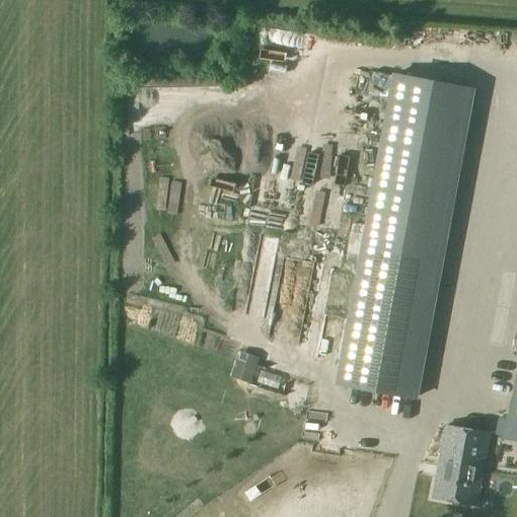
[(419,395),(476,88),(396,73),(340,381),(419,395)]
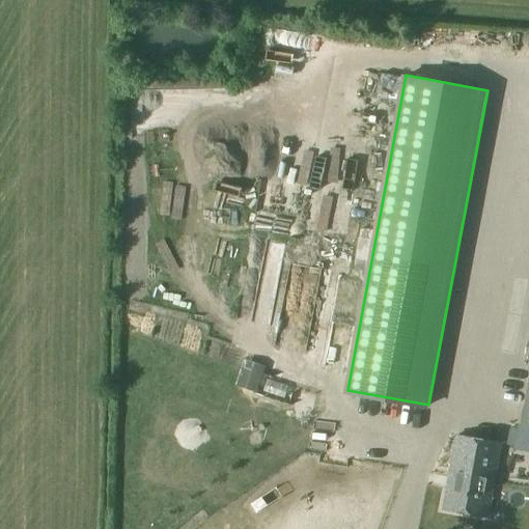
[(298,215),(331,225),(339,199),(306,188),(298,215)]
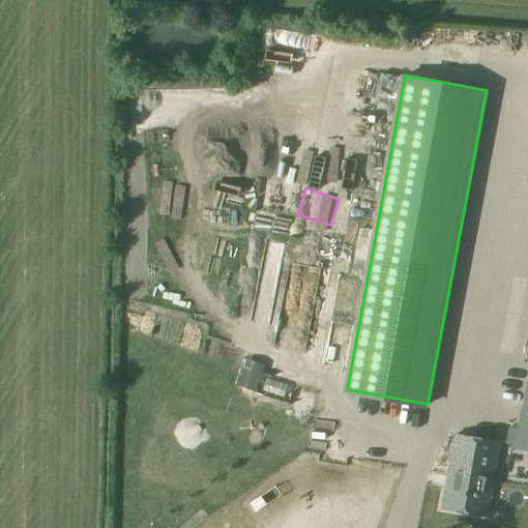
[(255,245),(286,248),(290,215),(259,211),(255,245)]
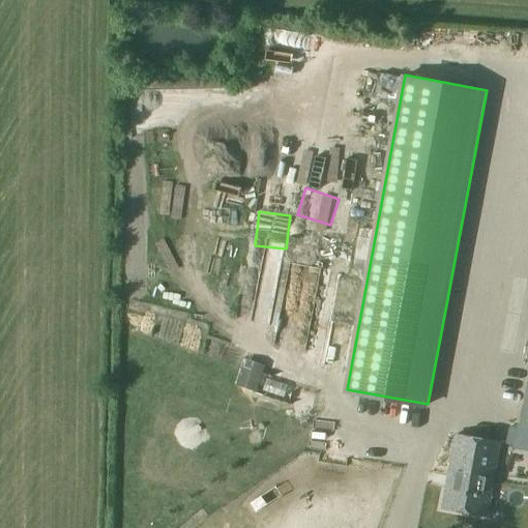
[(331,257),(332,247),(320,246),(320,238),(288,235),(286,253),(331,257)]
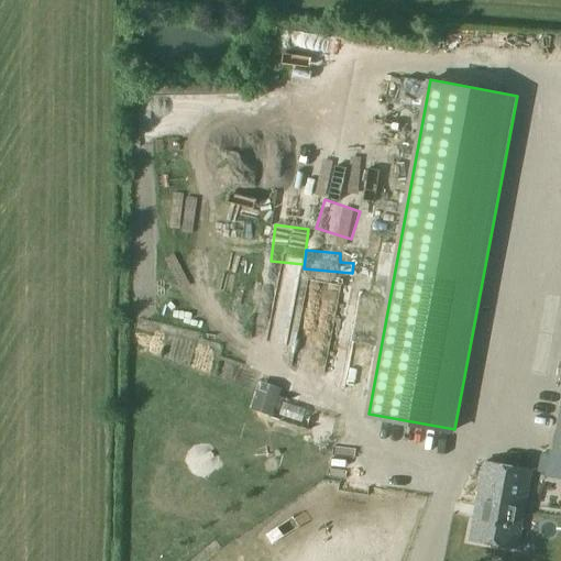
[(281,394),(260,386),(253,406),(273,414),(281,394)]
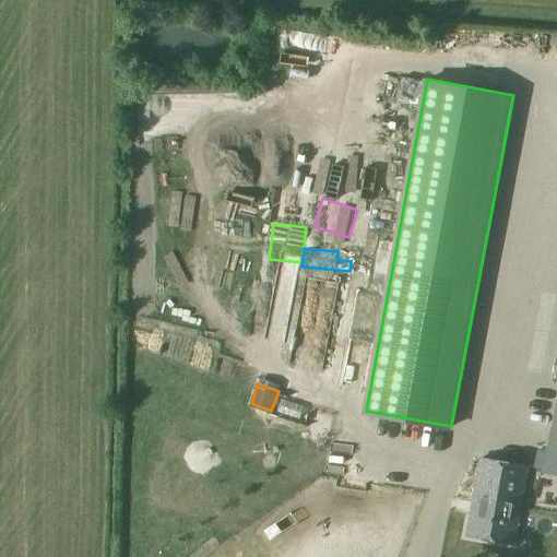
[(483,457),(469,533),(517,542),(530,465),(483,457)]
